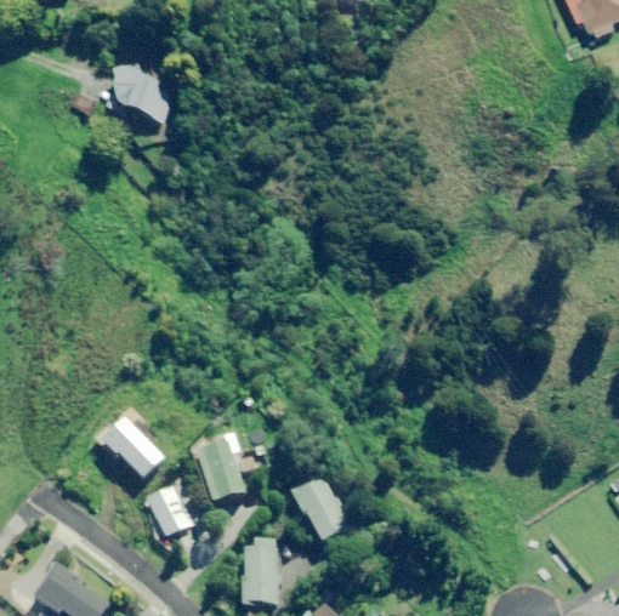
[(564,0),(577,26),(583,22),(591,40),(614,30),(612,24),(618,21),(618,0),(564,0)]
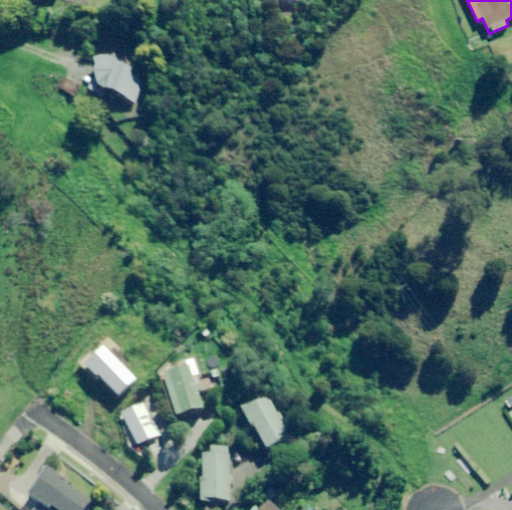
[(117,59),(98,54),(89,87),(136,99),(143,75),(130,72),(131,67),(116,63),(117,59)]
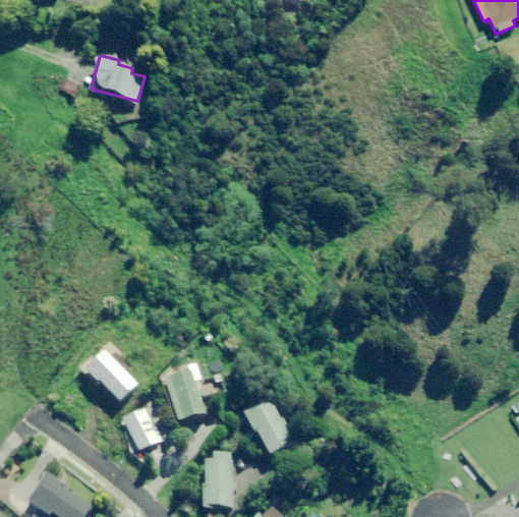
[(137,383),(104,350),(87,368),(121,401),(137,383)]
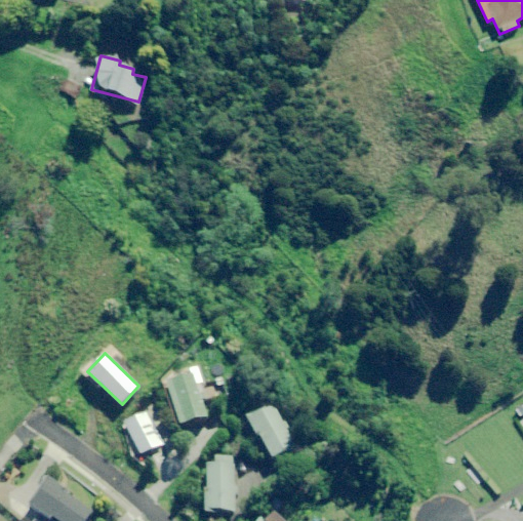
[(202,398),(227,390),(222,374),(203,381),(198,365),(176,372),(178,376),(165,381),(179,426),(208,416),(202,398)]
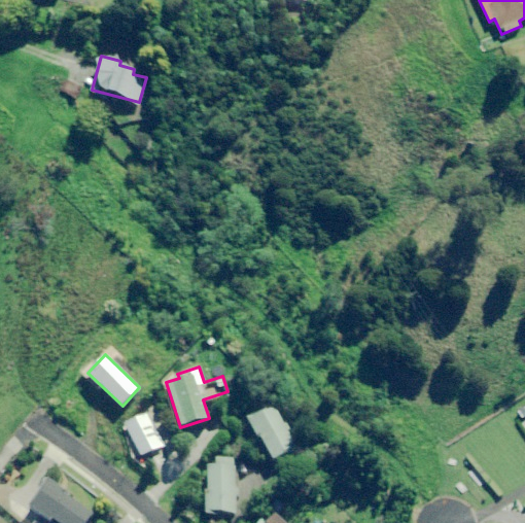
[(298,444),(274,401),(248,415),(271,458),(298,444)]
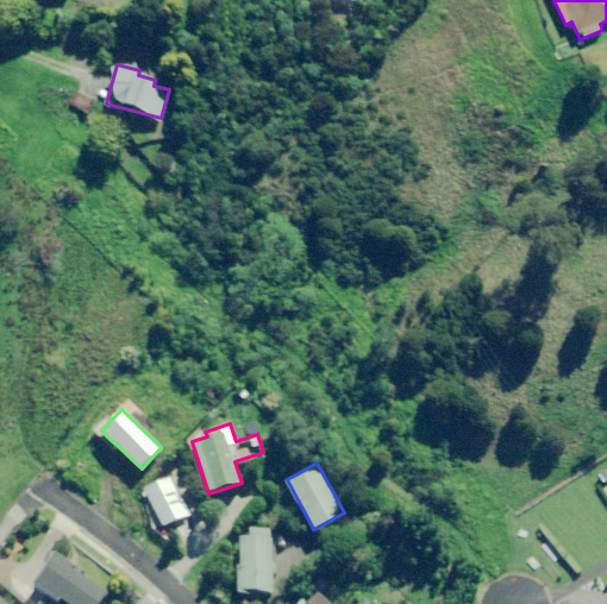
[(189,513),(170,474),(145,489),(163,526),(189,513)]
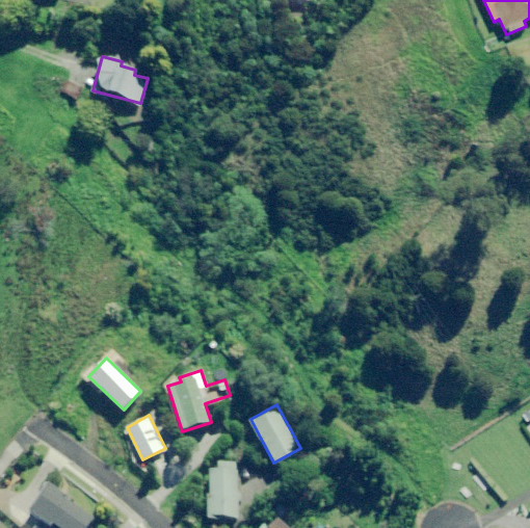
[(239,515),(236,457),(218,458),(219,468),(208,469),(209,494),(207,494),(208,516),(239,515)]
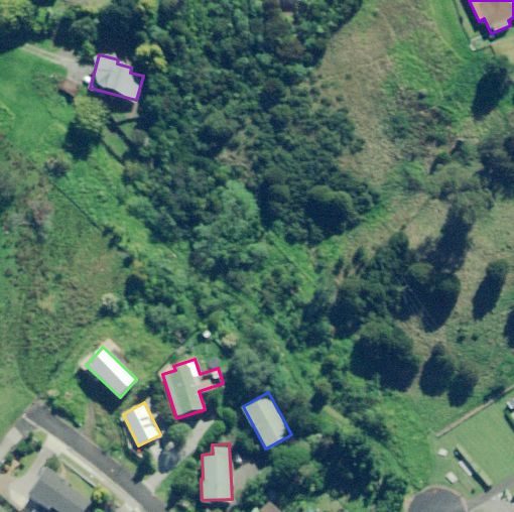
[(84,511),(92,503),(46,469),(28,492),(54,511),(84,511)]
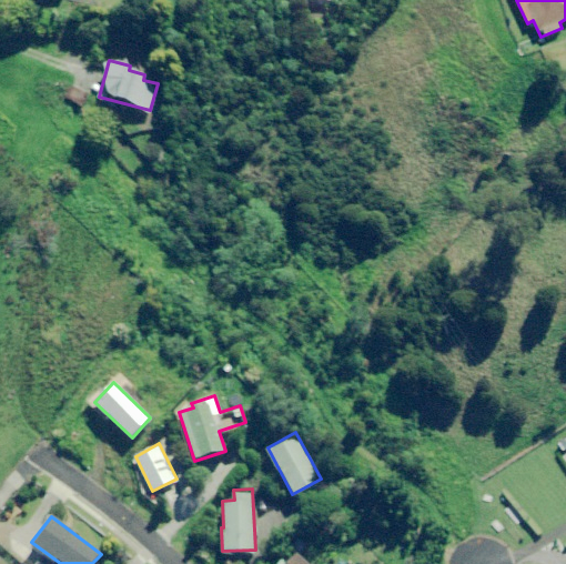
[(311,563),(296,552),(285,563),(311,563)]
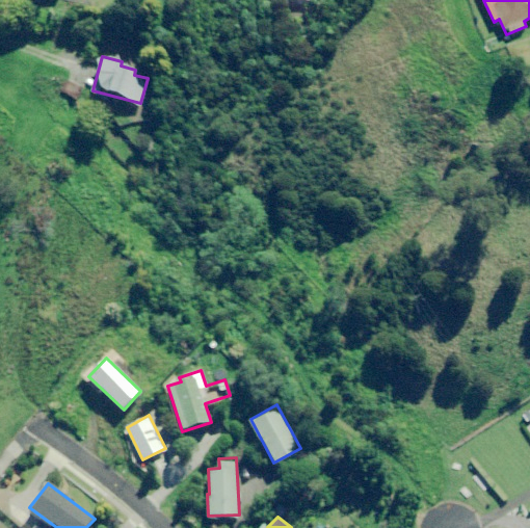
All buildings are outlined.
